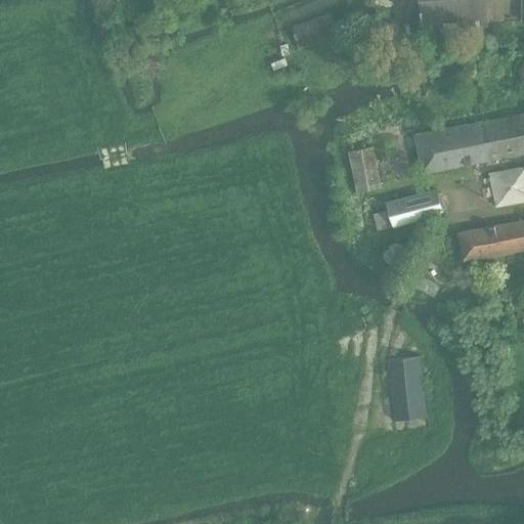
[(485,0),(419,0),(422,33),(488,28),(485,0)]
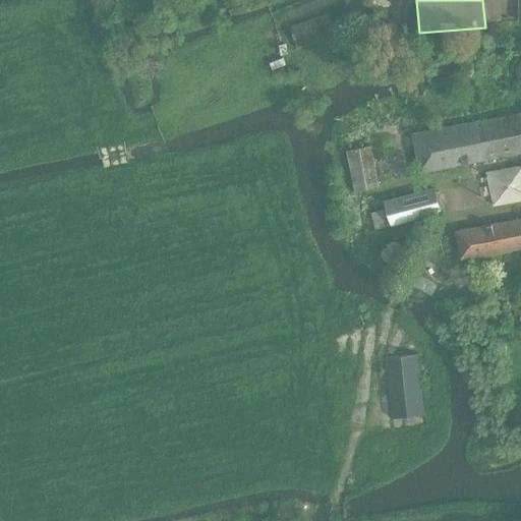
[(336,36),(329,16),(290,30),(297,49),(336,36)]
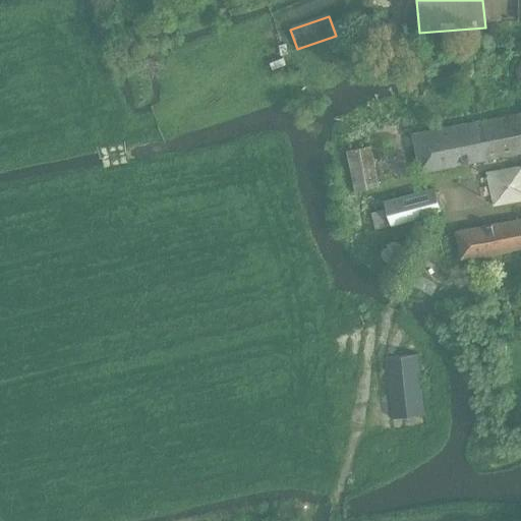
[(420,173),(520,154),(520,114),(413,134),(420,173)]
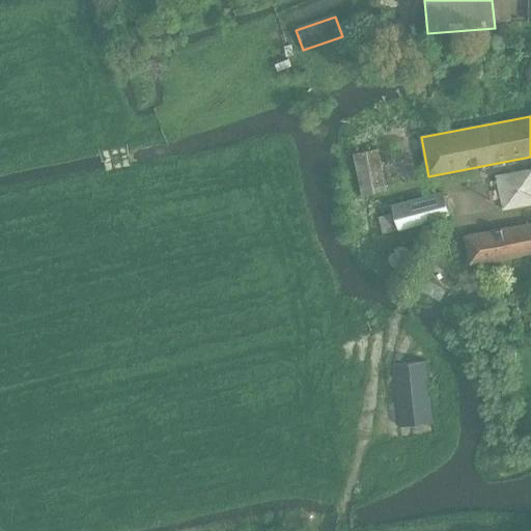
[(385,192),(384,185),(375,146),(351,151),(360,196),(385,192)]
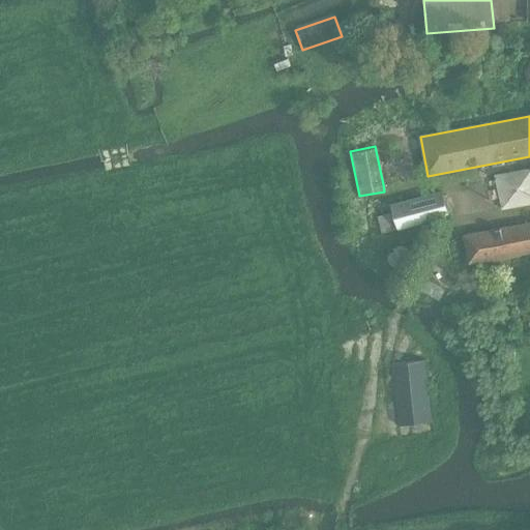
[(529,168),(498,171),(502,207),(529,204),(529,168)]
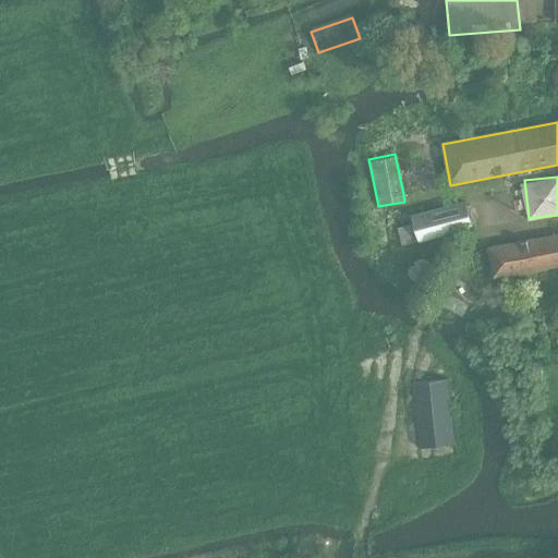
[(402,246),(439,237),(472,228),(465,203),(412,216),(414,225),(398,229),(402,246)]
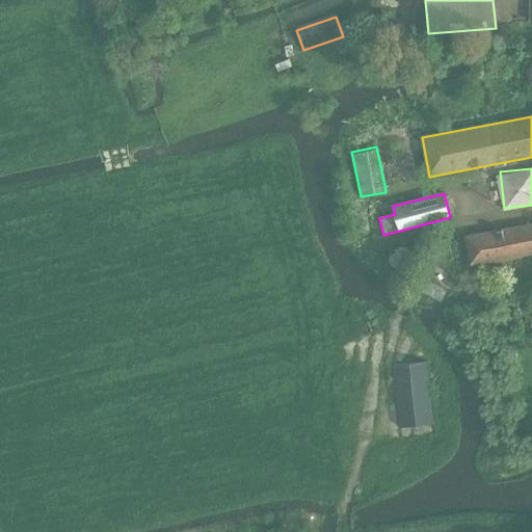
[(531,254),(531,223),(464,237),(470,266),(531,254)]
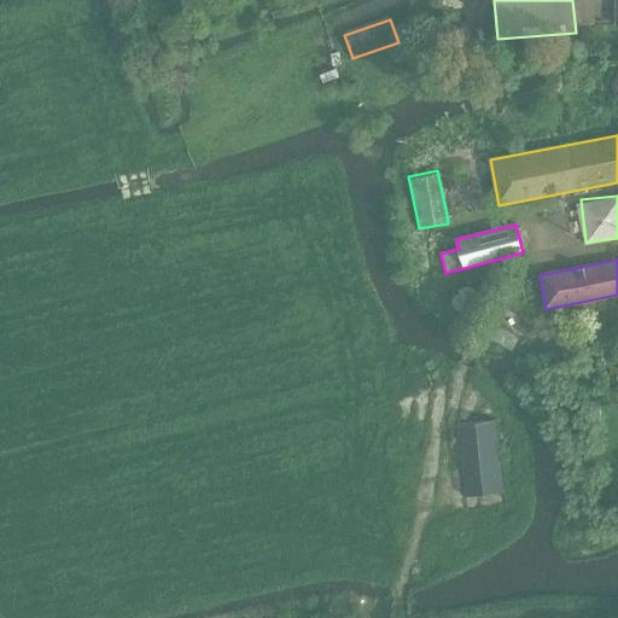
[(496,326),(489,337),(512,351),(518,339),(496,326)]
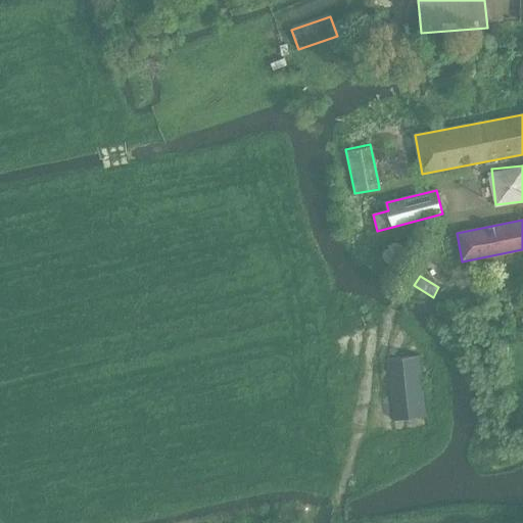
[(426,417),(424,395),(420,355),(387,360),(393,421),(426,417)]
